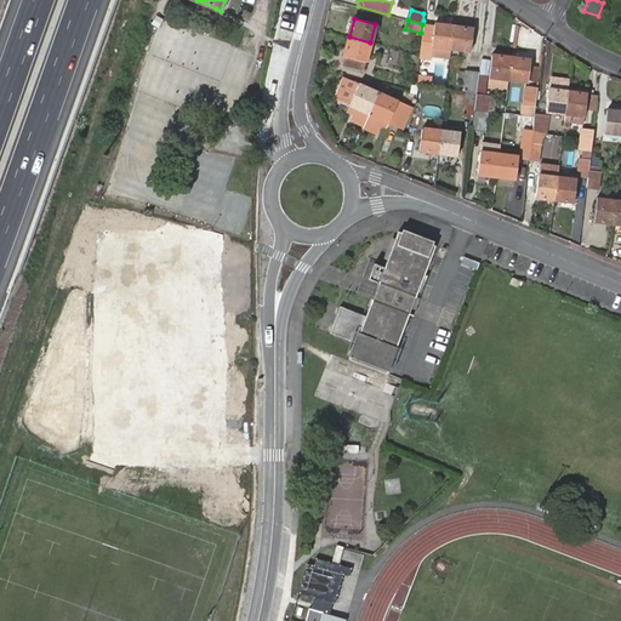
[(434,23),(423,21),(422,24),(421,33),(419,56),(417,66),(421,66),(431,67),(432,57),(433,46),(432,46),(434,23)]
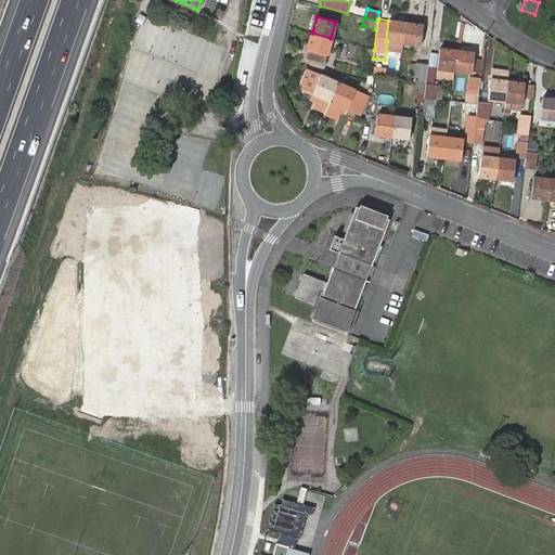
[(404,43),(407,23),(388,21),(386,41),(387,41),(386,51),(403,52),(404,43)]
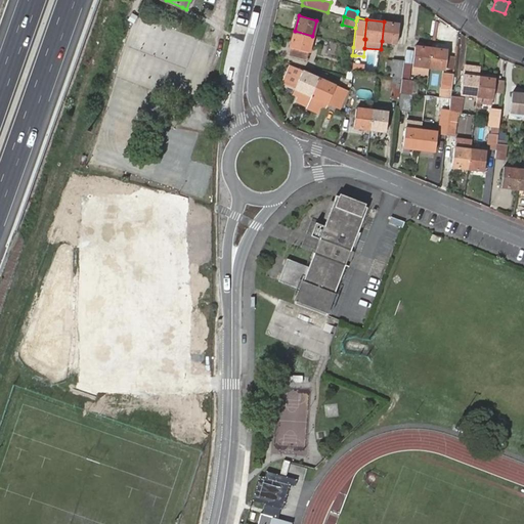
[(399,24),(384,22),(382,41),(397,43),(399,24)]
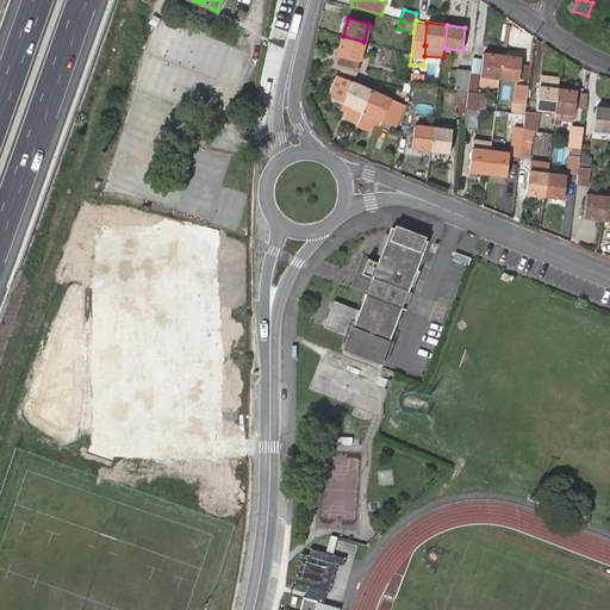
[(356,69),(363,42),(343,36),(342,36),(337,55),(340,55),(337,64),(356,69)]
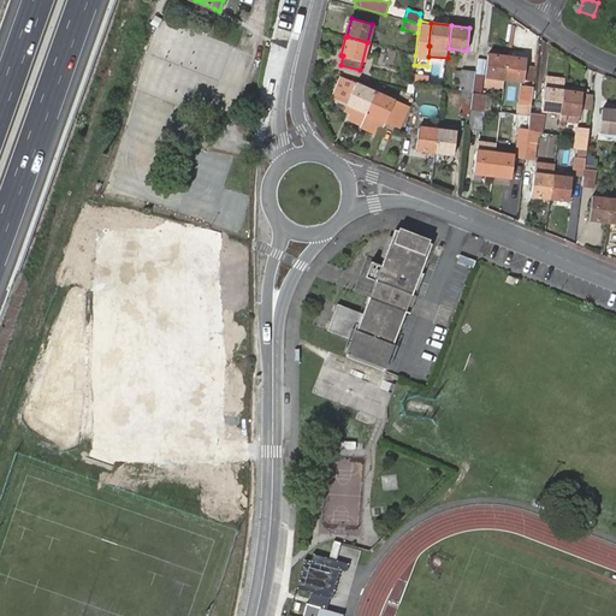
[(504,78),(508,55),(489,53),(486,76),(504,78)]
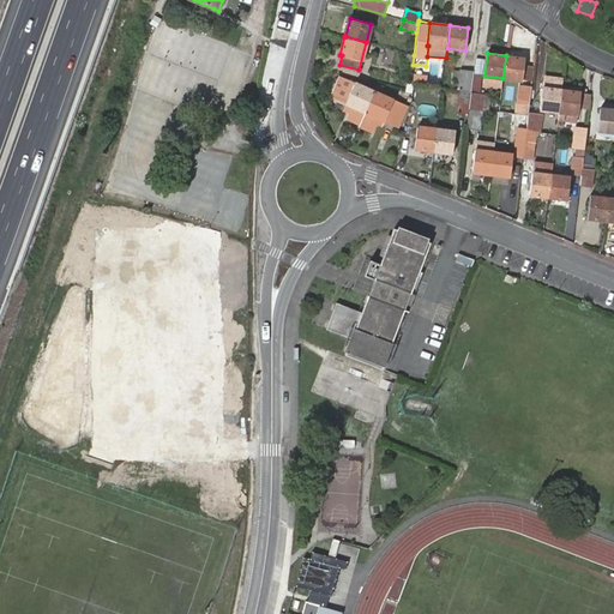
[(525,58),(506,55),(503,78),(522,80),(525,58)]
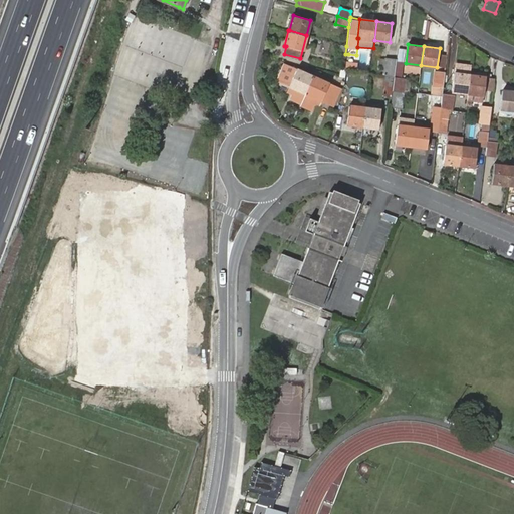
[(135,64),(138,51),(130,49),(126,62),(135,64)]
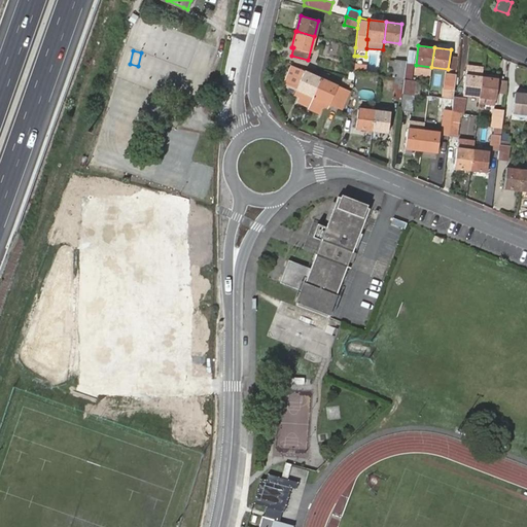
[(365,73),(367,73),(373,74),(374,69),(374,66),(367,66),(369,57),(365,57),(357,56),(355,70),(365,71),(365,73)]
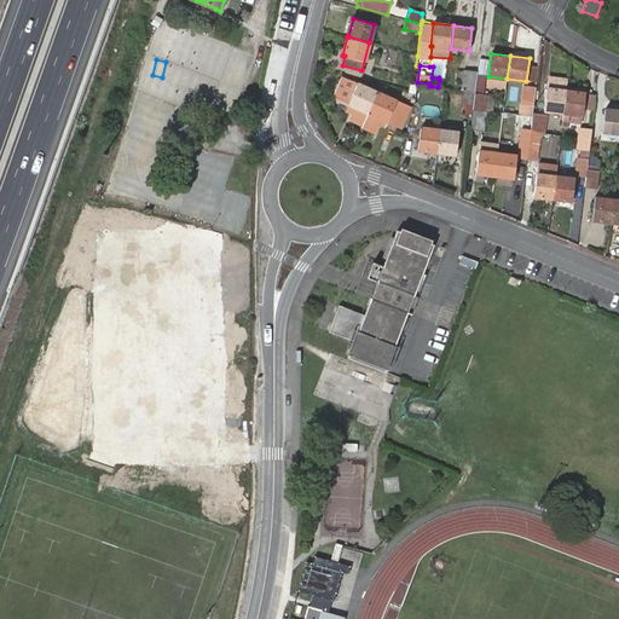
[(475,92),(479,73),(464,70),(462,91),(466,91),(475,92)]
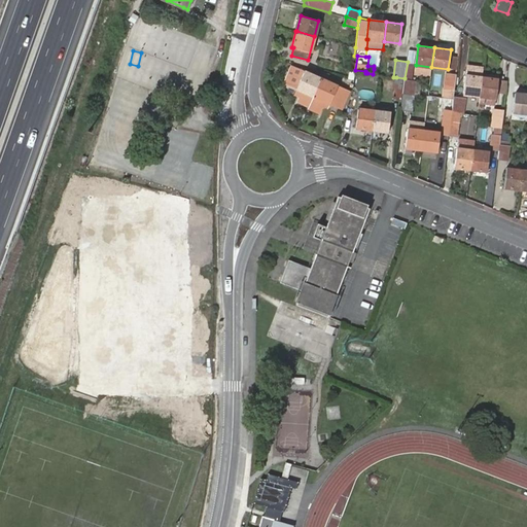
[(310,104),(321,78),(292,65),(285,81),(297,88),(297,89),(303,91),(301,96),(299,100),(310,104)]
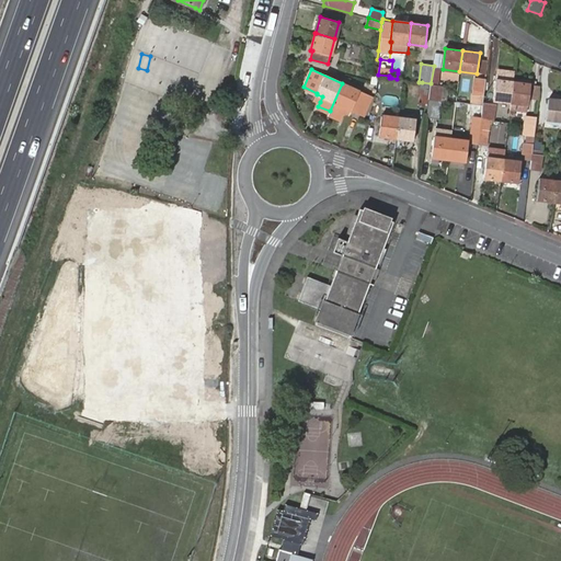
[(458,79),(459,71),(443,69),(442,77),(458,79)]
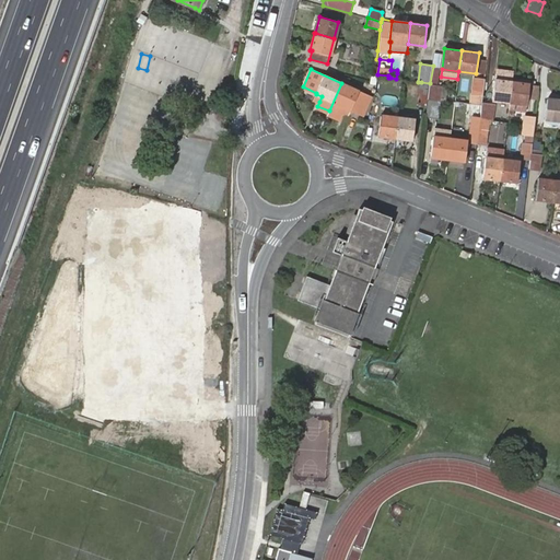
[(482,103),(486,80),(474,79),(470,105),(474,105),(482,106),(482,103)]
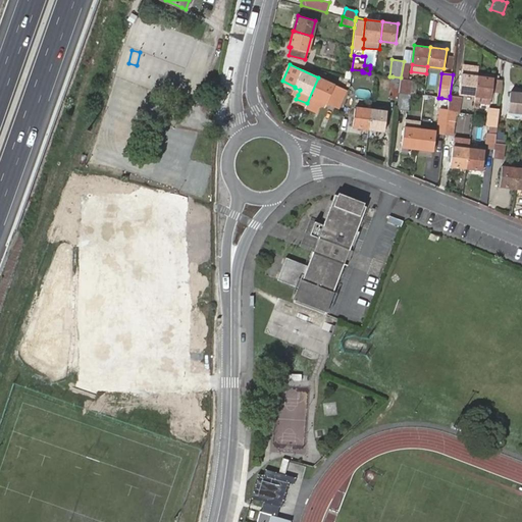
[(475,95),(477,76),(461,74),(459,93),(475,95)]
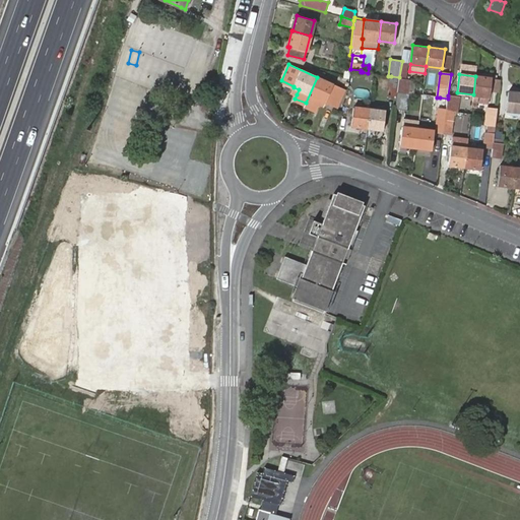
[(399,77),(391,76),(388,94),(397,95),(398,92),(399,79),(399,77)]
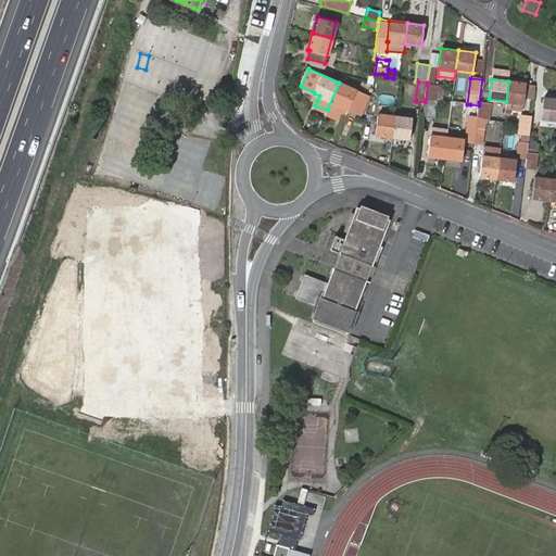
[(526,84),(508,81),(506,101),(522,103),(523,103),(526,84)]
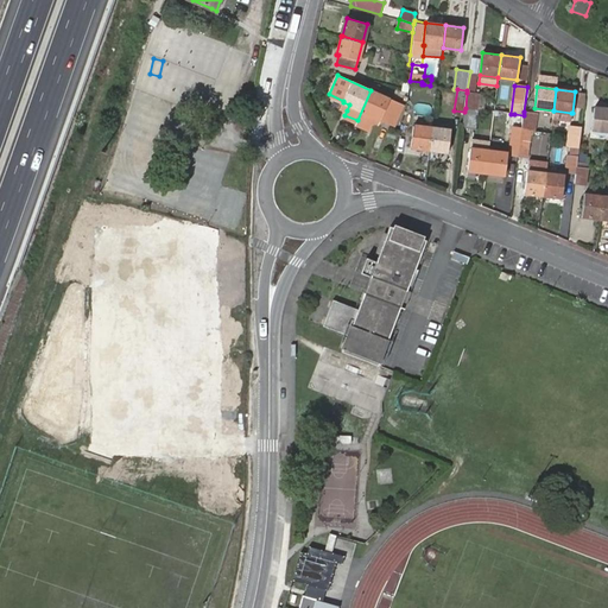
[(390,100),(371,90),(358,120),(355,124),(369,130),(372,122),(375,116),(380,119),(394,125),(403,106),(390,100)]
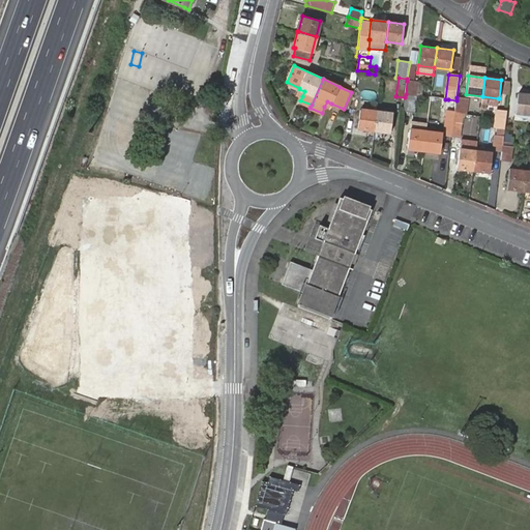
[(417,82),(407,81),(406,94),(416,95),(417,82)]
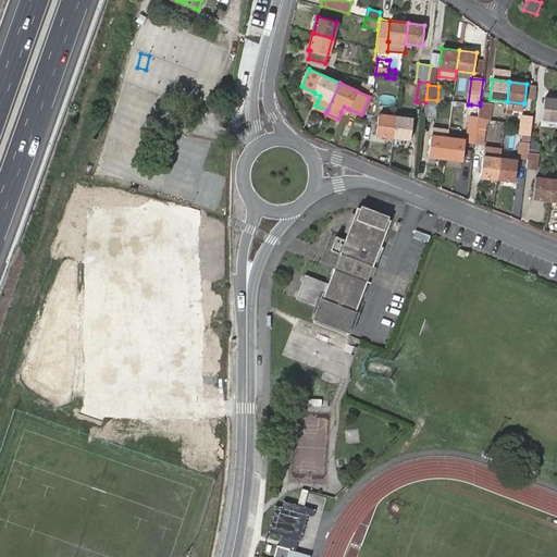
[(556,120),(556,99),(544,98),(542,118),(556,120)]
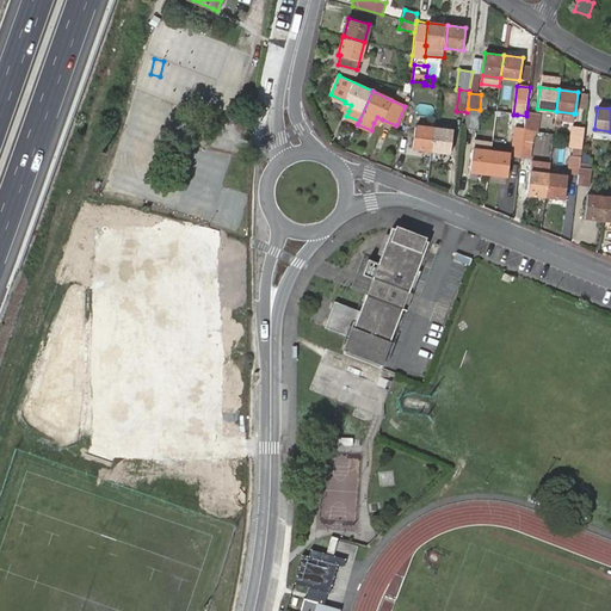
[(468,109),(467,112),(464,128),(477,129),(480,110),(468,109)]
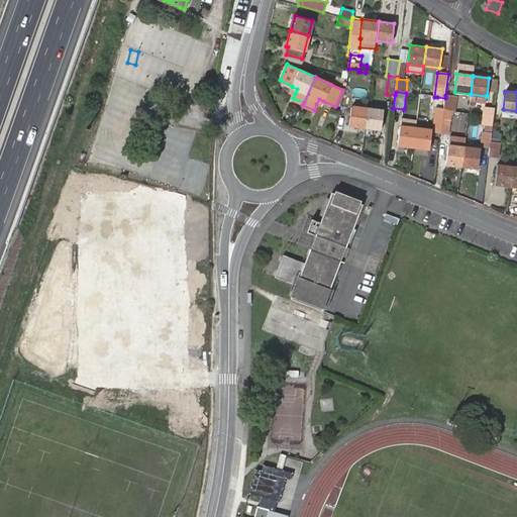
[(471,94),(469,107),(475,108),(476,102),(485,103),(486,96),(471,94)]
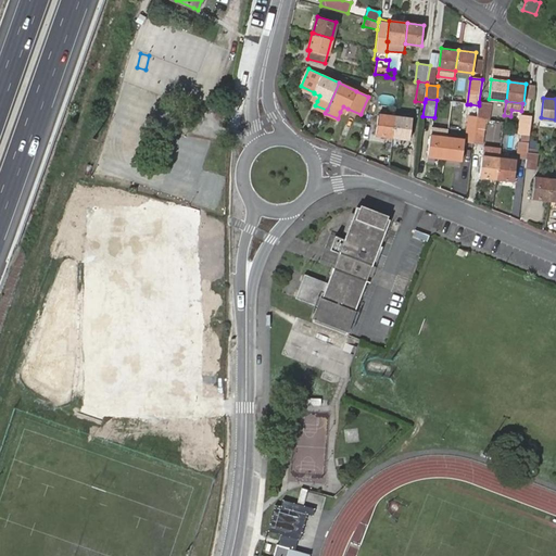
[(479,102),(479,105),(477,117),(477,118),(485,119),(487,103),(479,102)]
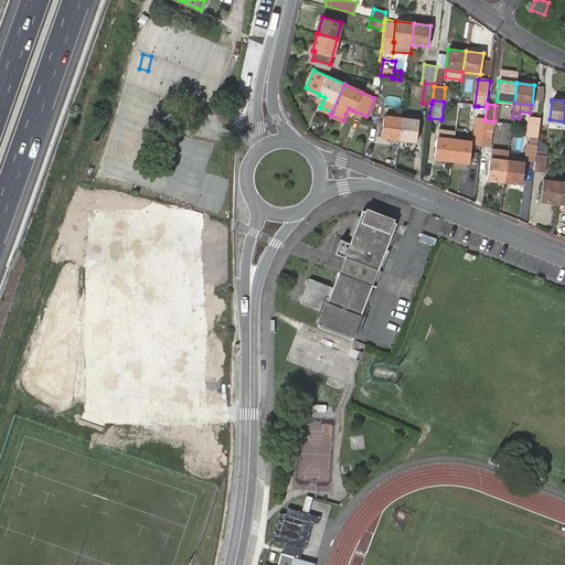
[(400,140),(402,119),(384,116),(382,138),(400,140)]
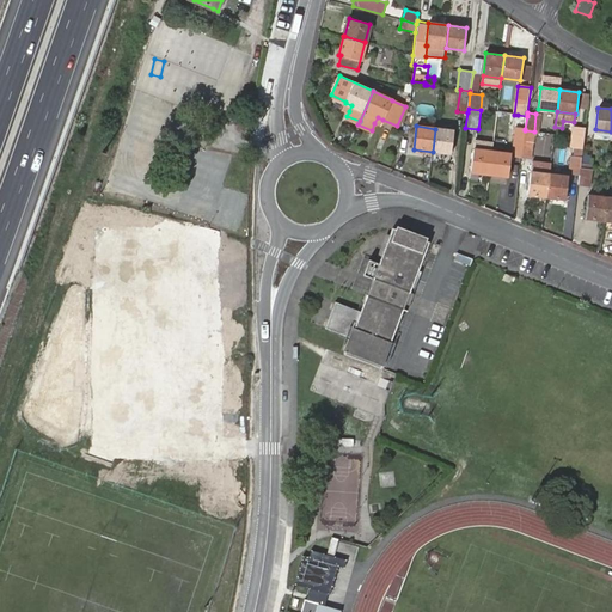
[(583,148),(586,128),(574,126),(570,147),(575,147),(583,148)]
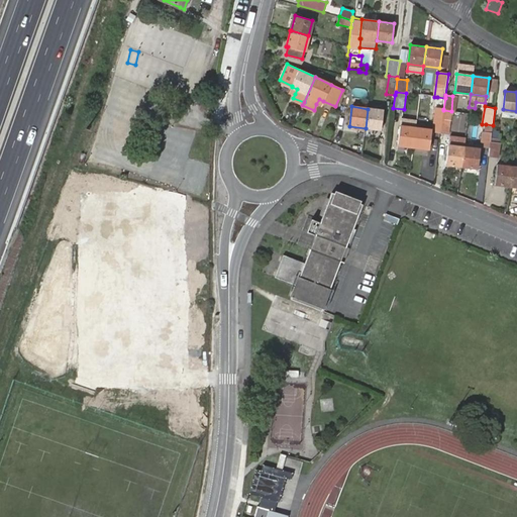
[(443,110),(443,109),(436,108),(433,130),(441,131),(443,110)]
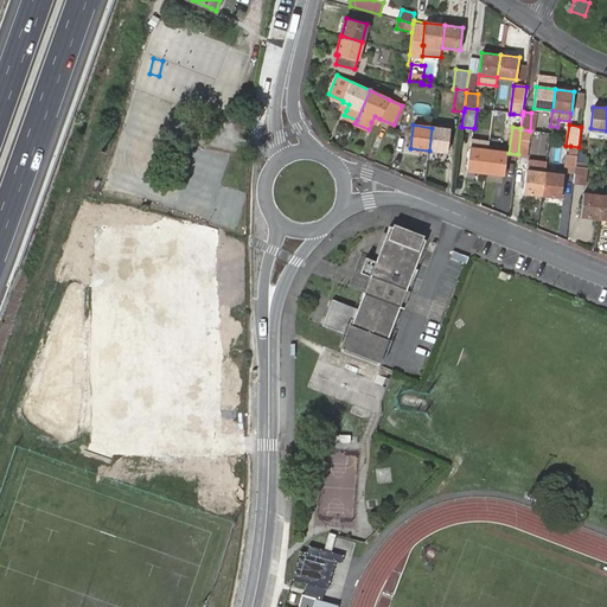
[(449,129),(432,128),(429,151),(447,153),(449,129)]
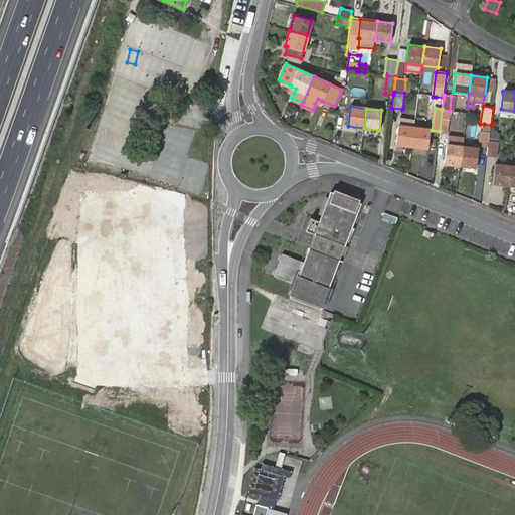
[(450,111),(442,110),(440,131),(451,132),(453,112),(450,111)]
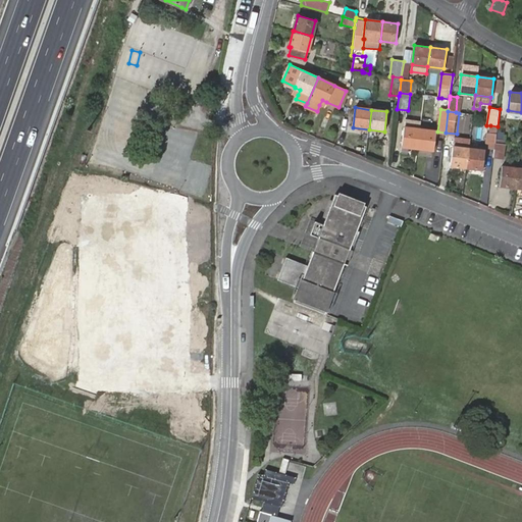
[(419,129),(420,121),(409,119),(408,127),(404,127),(402,146),(417,148),(419,129)]
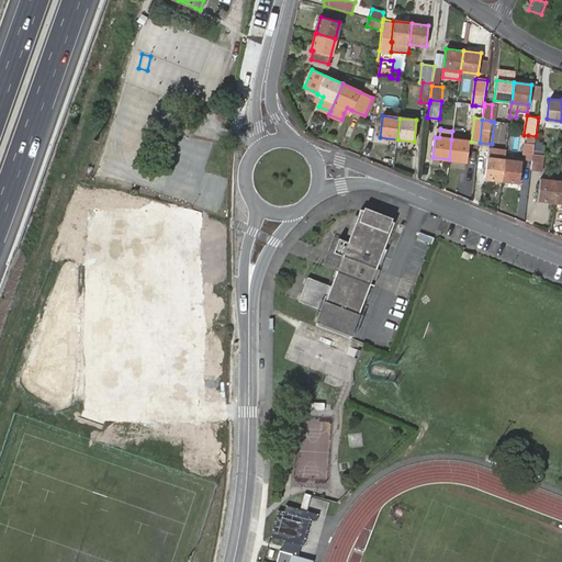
[(458,141),(451,139),(449,159),(467,161),(469,142),(463,142),(464,136),(458,135),(458,141)]
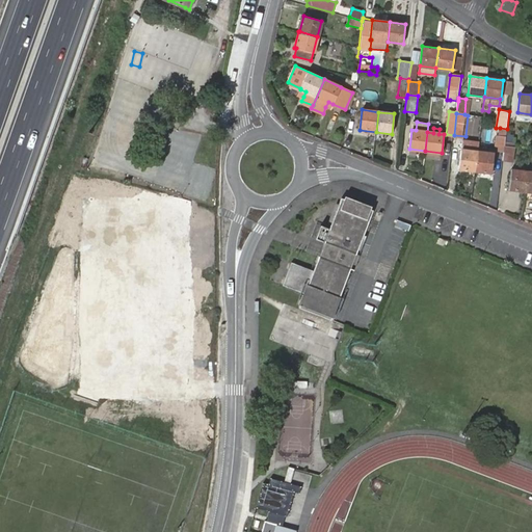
[(507,129),(500,128),(498,137),(497,136),(496,149),(504,151),(505,145),(507,129)]
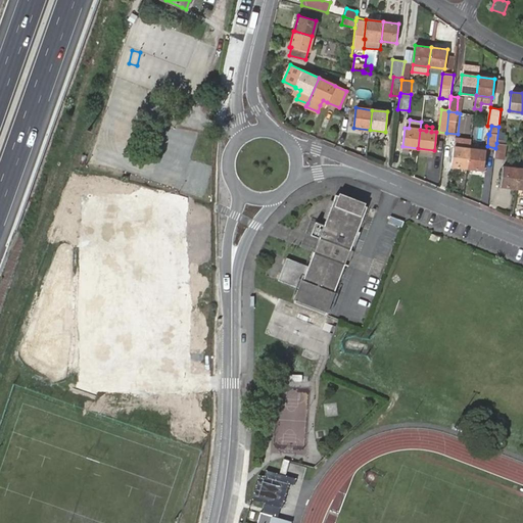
[(496,143),(495,148),(494,157),(504,158),(506,144),(496,143)]
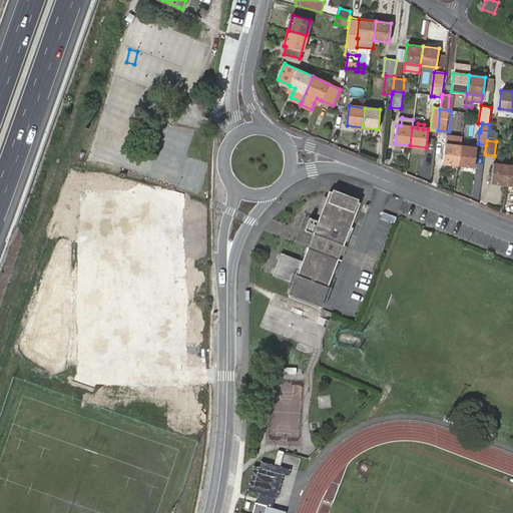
[(458,164),(461,146),(445,144),(443,162),(458,164)]
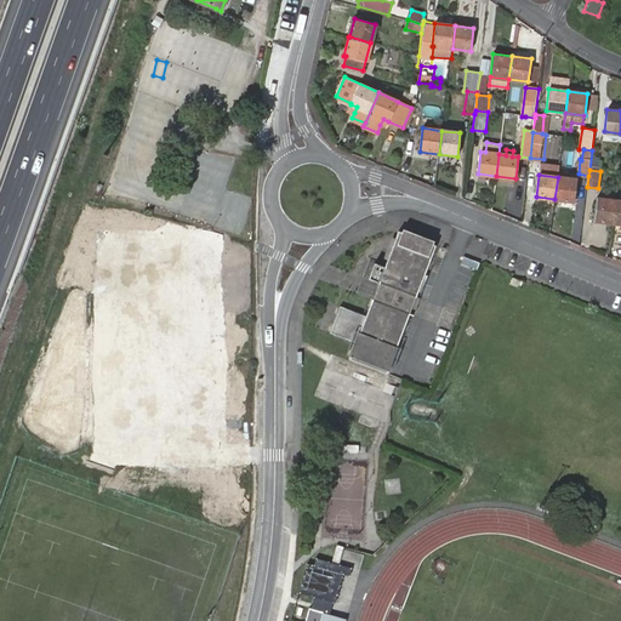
[(516,178),(496,176),(495,184),(514,186),(516,178)]
